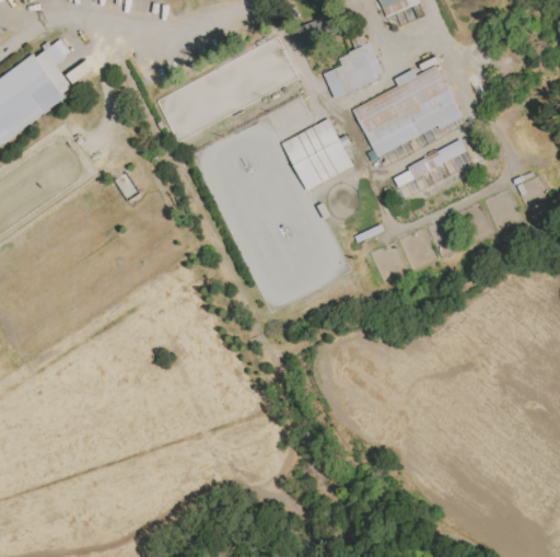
[(385,15),(378,0),(421,0),(385,15)]
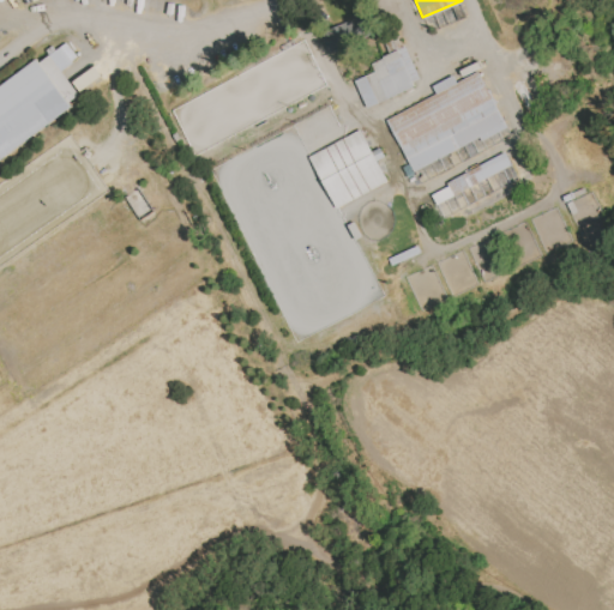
[(389,54),(380,35),(387,32),(389,35),(396,32),(403,48),(407,46),(422,79),(414,83),(416,88),(368,108),(356,80),(375,72),(372,64),(384,59),(384,58),(389,54)]
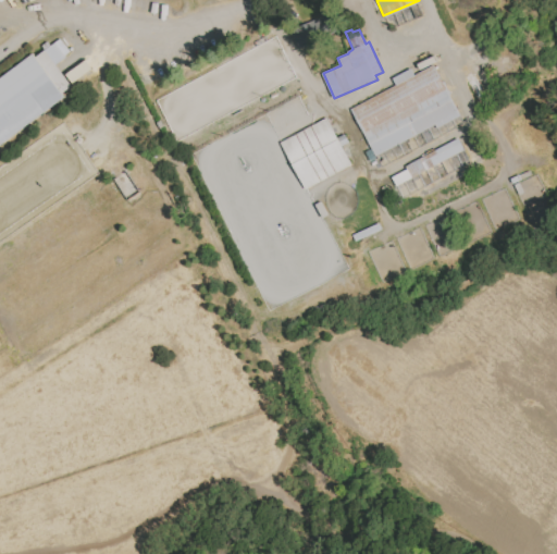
[(0,146),(0,78),(34,53),(36,56),(46,49),(44,47),(52,40),(54,42),(61,37),(73,52),(57,65),(73,86),(64,94),(66,96),(0,146)]
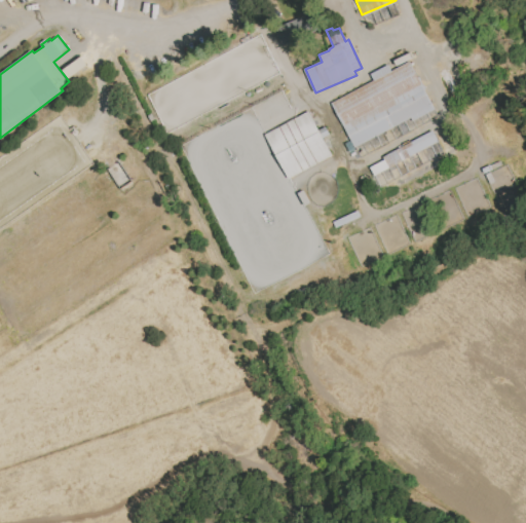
[(354,148),(331,104),(375,80),(371,73),(388,63),(392,70),(410,61),(437,109),(414,120),(412,117),(354,148)]
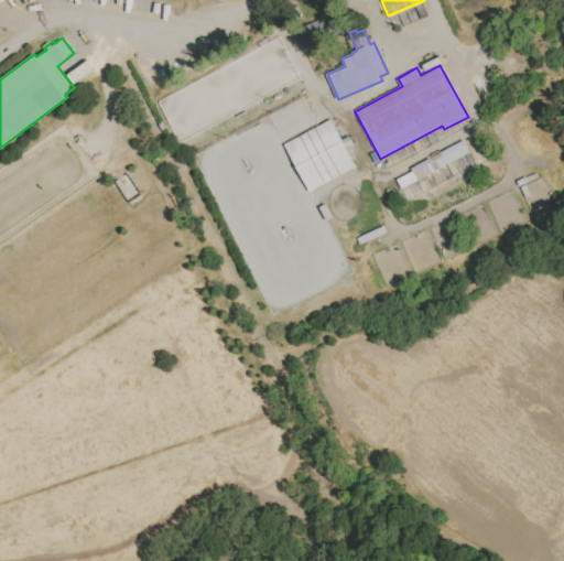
[(308,193),(283,144),(333,118),(344,139),(350,136),(355,144),(347,148),(357,166),(308,193)]
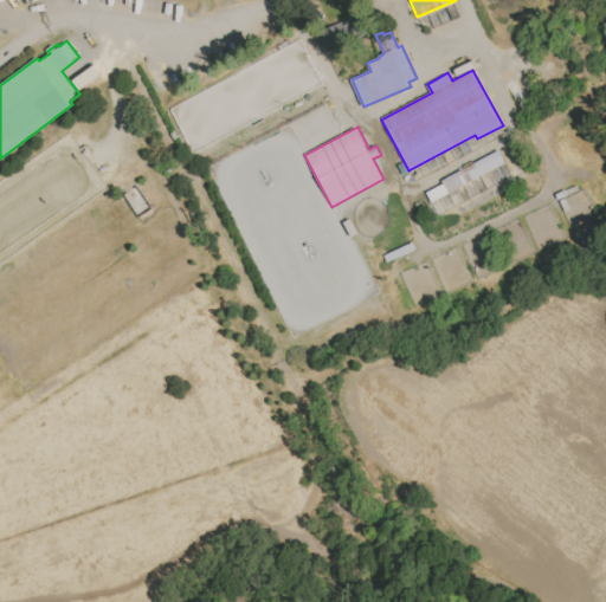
[(427,193),(444,185),(442,180),(500,149),(507,163),(432,202),(427,193)]
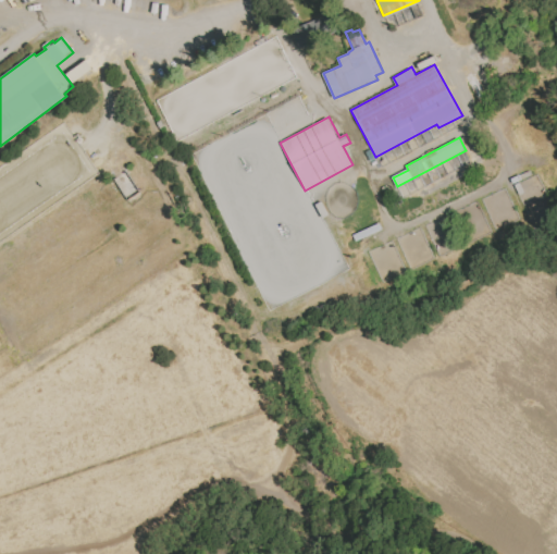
[(514,184),(510,179),(528,169),(531,175),(514,184)]
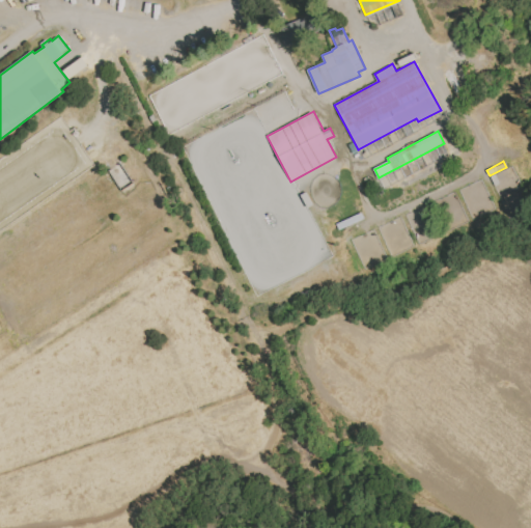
[(495,186),(491,175),(496,173),(501,184),(495,186)]
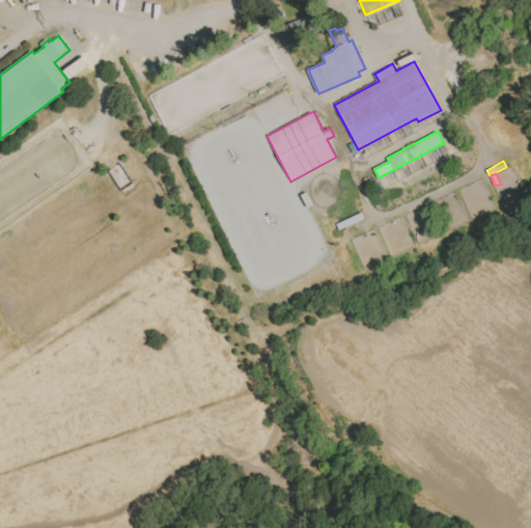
[(340,229),(338,224),(362,213),(364,219),(340,229)]
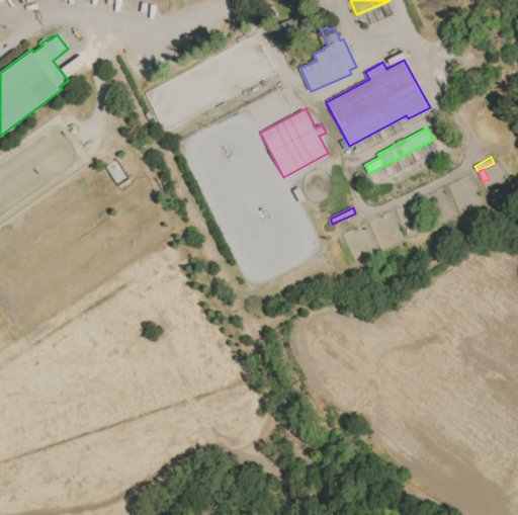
[(282,275),(294,268),(298,274),(285,281),(282,275)]
